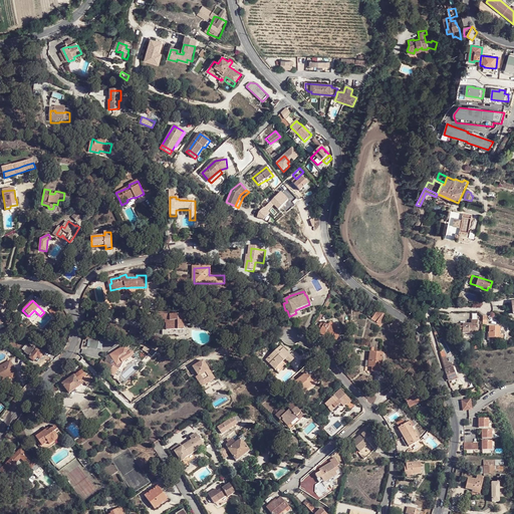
[(52,308),(49,311),(55,317),(58,314),(52,308)]
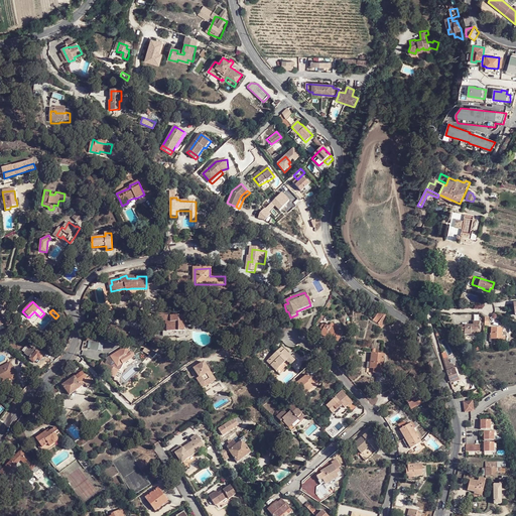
[(380,324),(385,315),(377,314),(373,320),(378,325),(378,326),(382,329),(383,327),(380,324)]
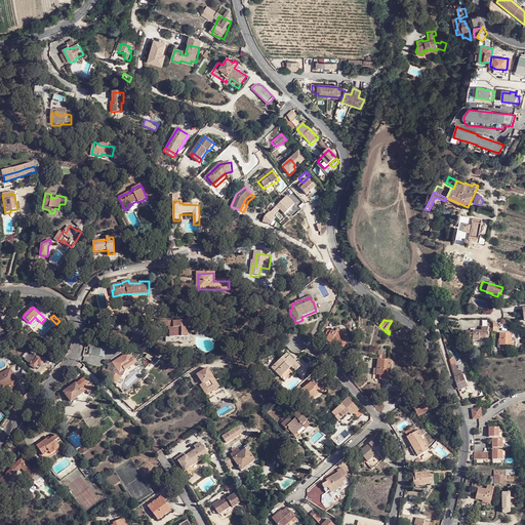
[(169,326),(169,336),(179,336),(188,336),(188,321),(159,322),(159,326),(169,326)]
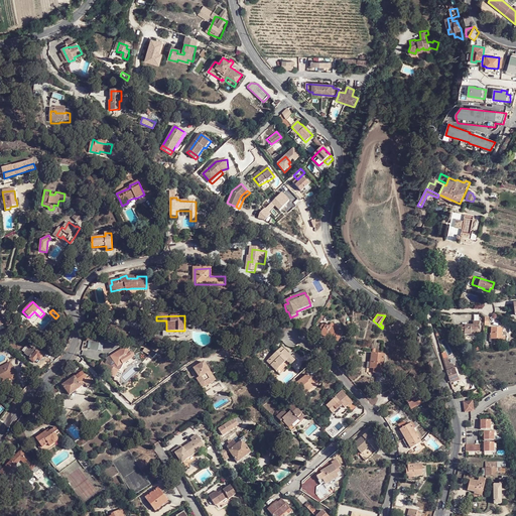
[(398,323),(396,321),(391,327),(395,334),(402,326),(401,325),(398,323)]
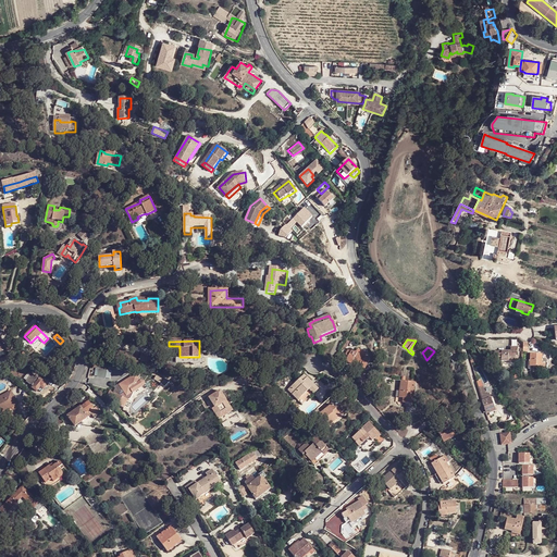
[(502,351),(498,351),(497,358),(495,358),(495,362),(497,366),(502,366),(502,361),(516,361),(516,353),(518,353),(518,348),(510,347),(510,351),(507,351),(507,353),(502,353),(502,351)]
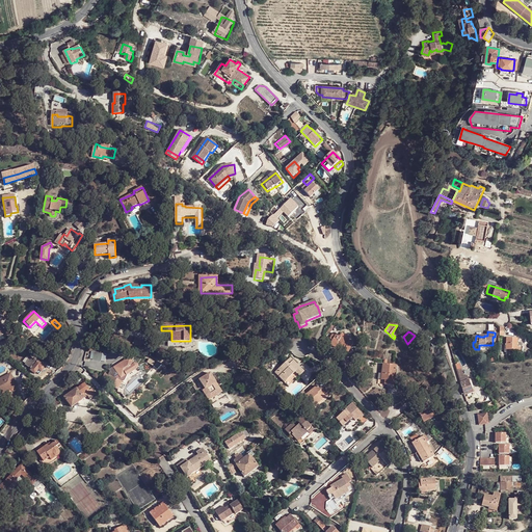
[(345,351),(350,342),(334,334),(330,339),(333,341),(330,345),(336,348),(337,346),(345,351)]
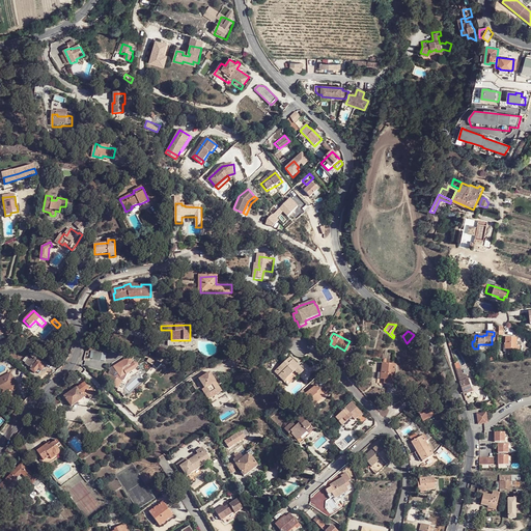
[(506,337),(505,343),(505,350),(509,350),(509,352),(520,352),(520,346),(516,346),(516,338),(506,337)]
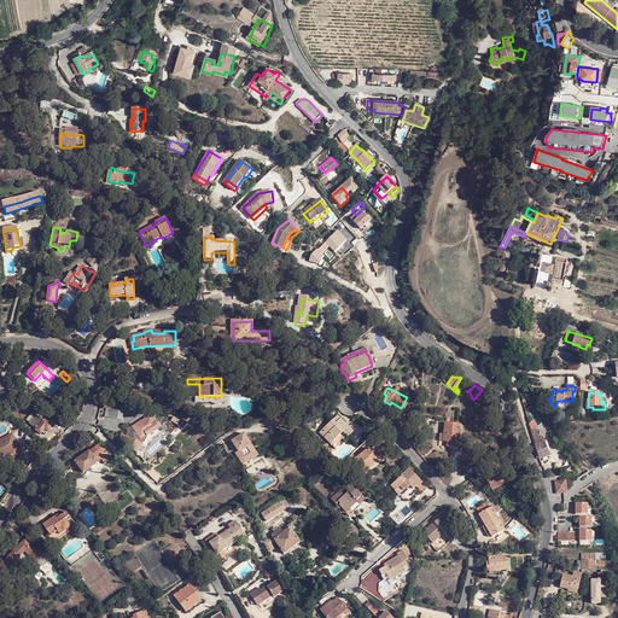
[(407,397),(401,408),(404,409),(410,400),(407,397)]
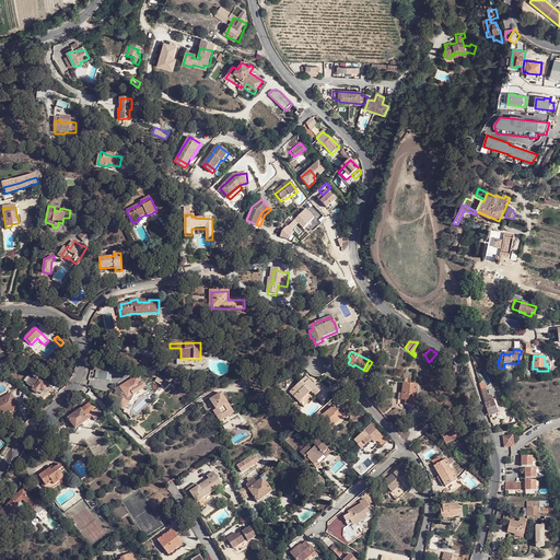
[(127,403),(129,401),(127,398),(144,387),(146,387),(146,386),(147,385),(146,385),(146,384),(144,384),(144,383),(143,383),(143,382),(143,381),(143,380),(142,380),(141,380),(139,381),(137,375),(119,386),(120,388),(117,391),(115,391),(113,395),(115,396),(112,401),(116,407),(123,410),(127,403)]
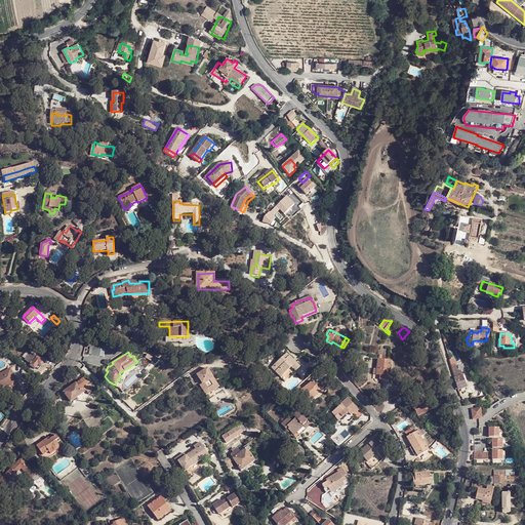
[(34,355),(28,361),(31,364),(31,365),(35,369),(39,364),(41,366),(41,367),(42,367),(43,367),(44,367),(44,366),(45,365),(45,364),(45,363),(44,362),(43,361),(38,356),(37,358),(34,355)]
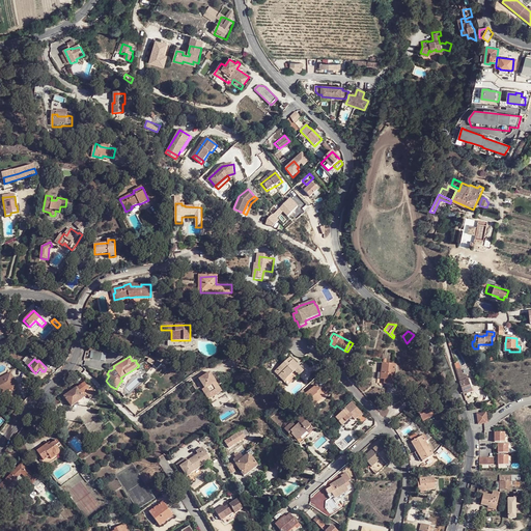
[(288,364),(286,361),(275,372),(287,387),(292,383),(291,381),(295,378),(296,379),(303,372),(292,360),(288,364)]
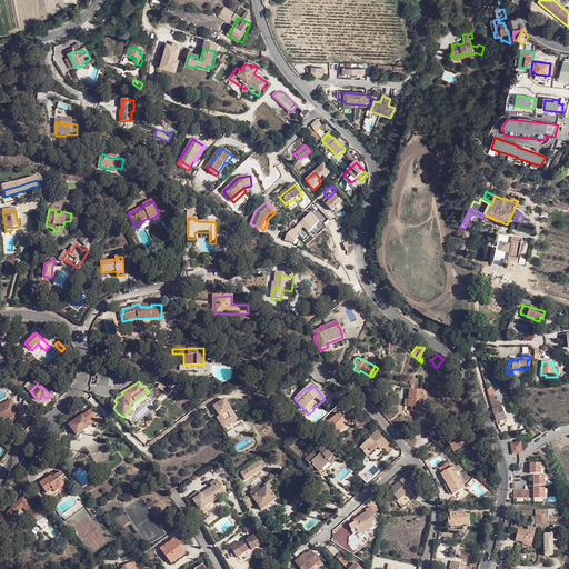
[(425,391),(410,389),(408,406),(412,407),(411,411),(421,413),(425,391)]
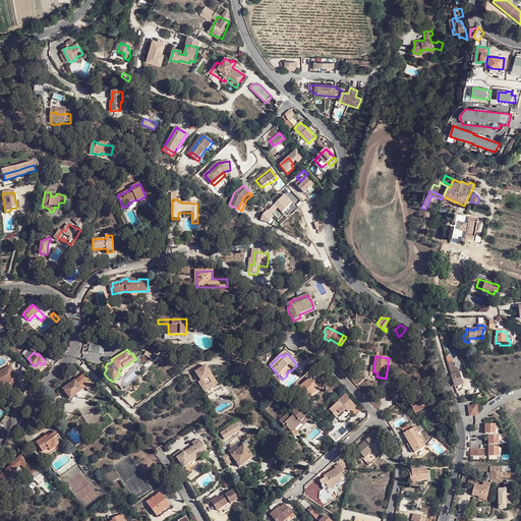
[(118,370),(120,373),(136,363),(134,360),(118,370)]
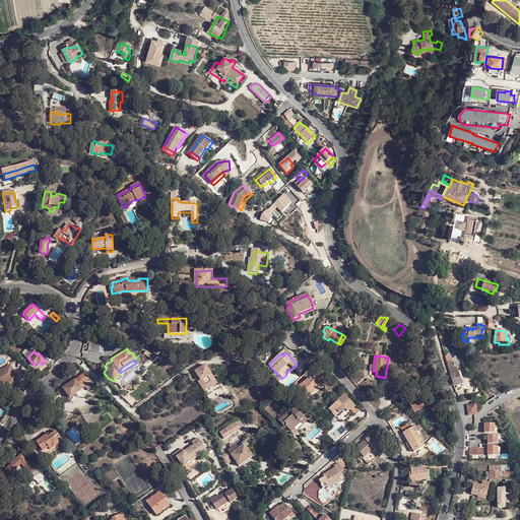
[(295,369),(301,375),(310,366),(304,360),(295,369)]
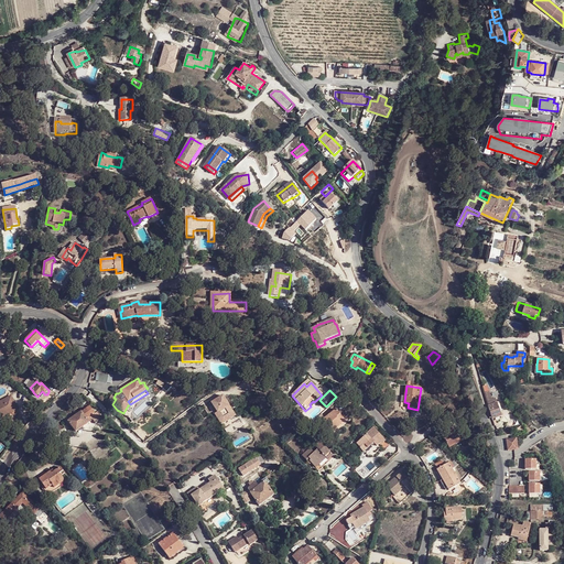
[(223,396),(212,403),(217,412),(215,414),(219,421),(224,418),(225,420),(230,416),(231,419),(236,416),(223,396)]
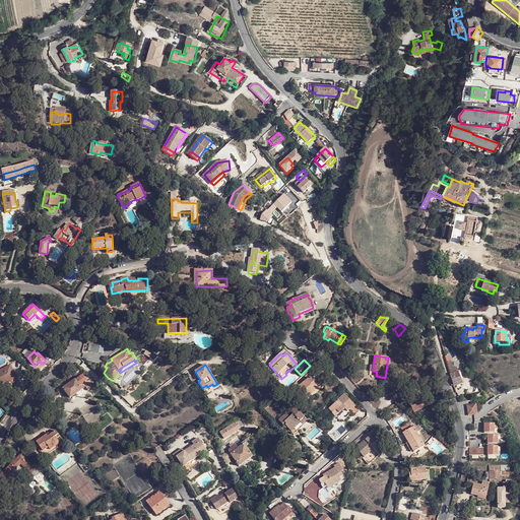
[(10,366),(0,371),(0,386),(17,377),(10,366)]
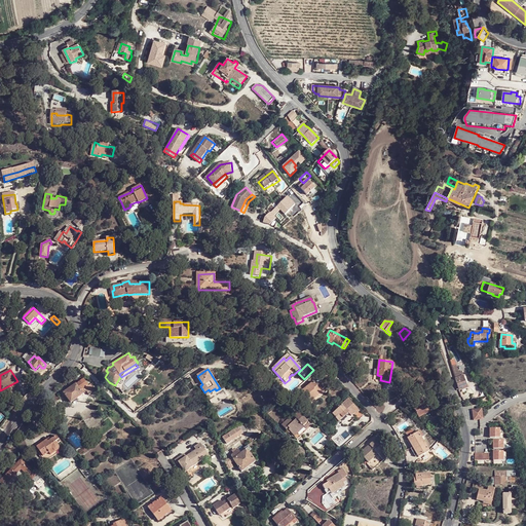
[(464,376),(455,379),(459,391),(468,388),(464,376)]
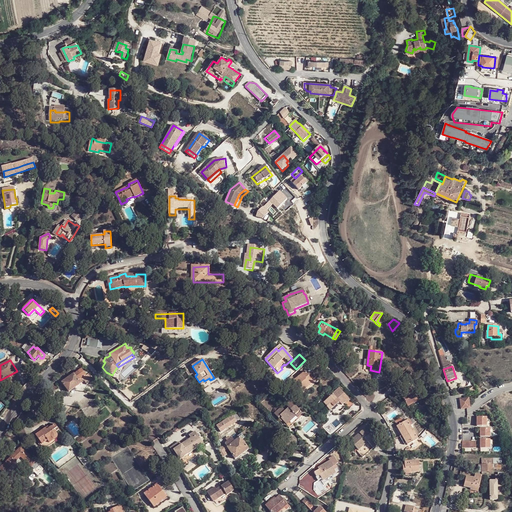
[(81,369),(77,372),(74,374),(62,383),(69,392),(81,383),(79,380),(86,375),(82,369),(81,369)]
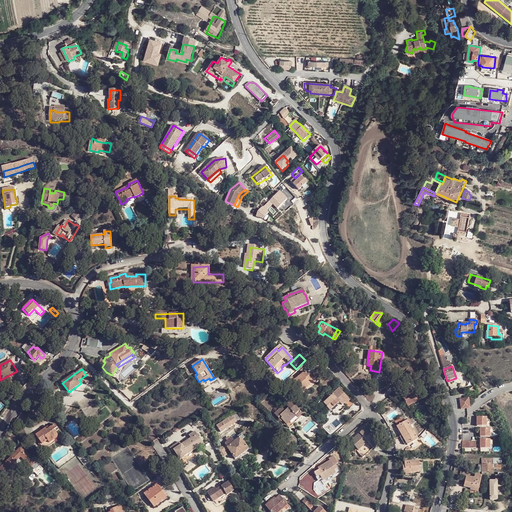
[(295,381),(294,381),(302,392),(302,391),(310,385),(309,383),(312,381),(305,372),(295,381)]
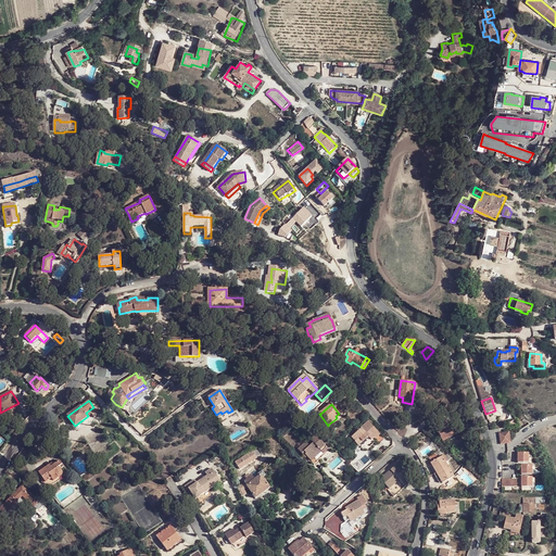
[(93,408),(93,407),(86,413),(88,416),(91,414),(95,418),(97,416),(96,415),(101,412),(97,405),(93,408)]
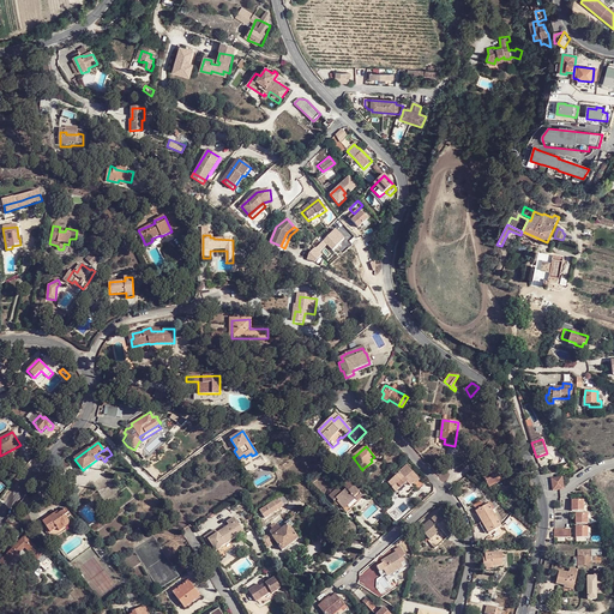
[(350,452),(343,457),(347,462),(353,457),(354,457),(350,452)]
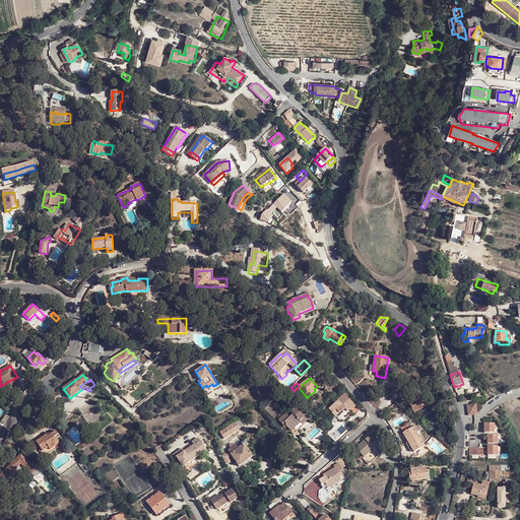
[(315,391),(307,397),(309,399),(320,390),(317,387),(314,389),(315,391)]
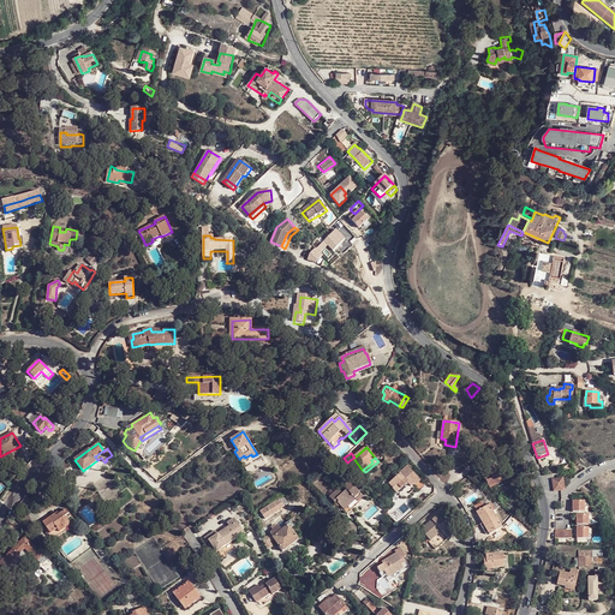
[(494,465),(481,472),(490,488),(496,484),(496,485),(503,482),(494,465)]
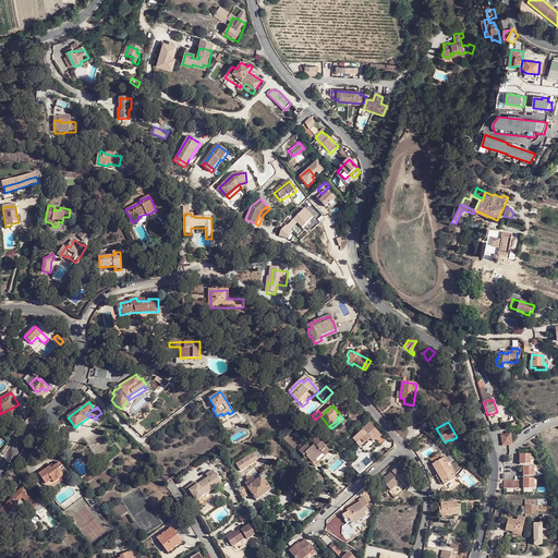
[(360,449),(368,441),(367,439),(370,438),(371,439),(373,443),(376,440),(381,436),(370,424),(363,431),(363,432),(354,439),(358,444),(356,445),(360,449)]
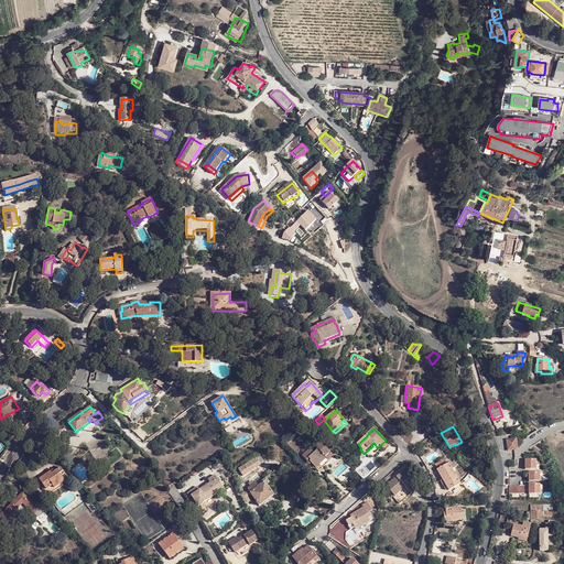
[(231,442),(235,447),(245,442),(241,436),(231,442)]
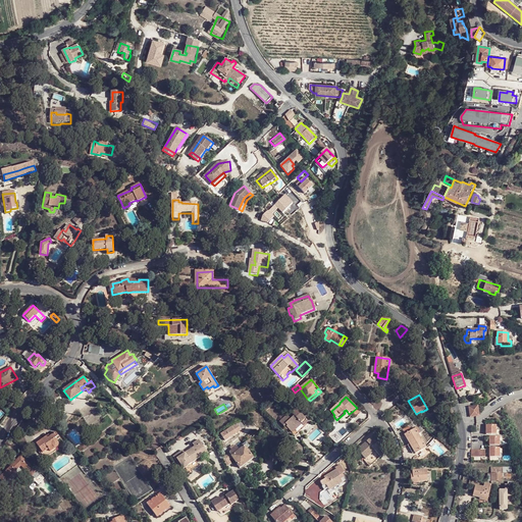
[(293,414),(298,410),(294,406),(289,410),(293,414)]
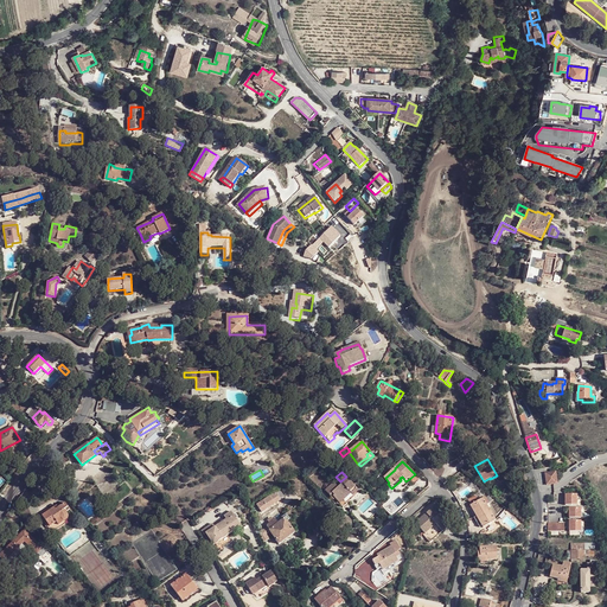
[(555,473),(545,474),(547,486),(555,485),(557,483),(555,473)]
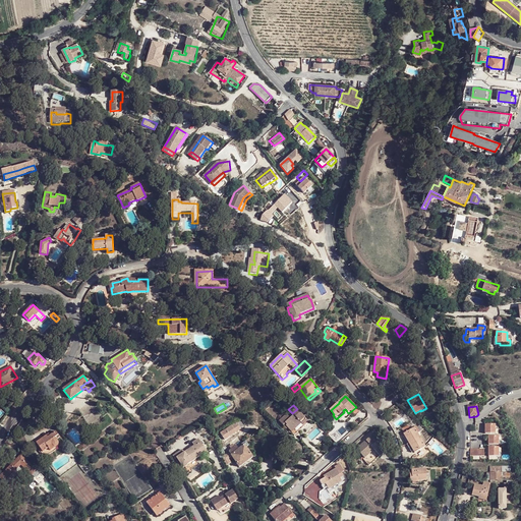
[(308,421),(297,409),(292,413),(294,415),(291,418),(288,414),(280,421),(285,427),(287,426),(289,429),(291,431),(301,422),(302,424),(303,425),(308,421)]
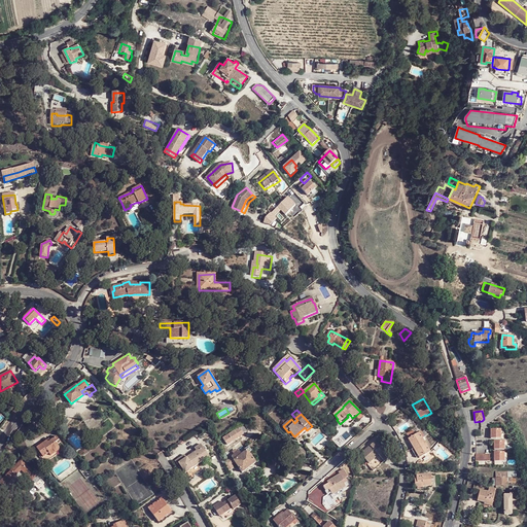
[(240,427),(235,430),(239,436),(244,433),(240,427)]
